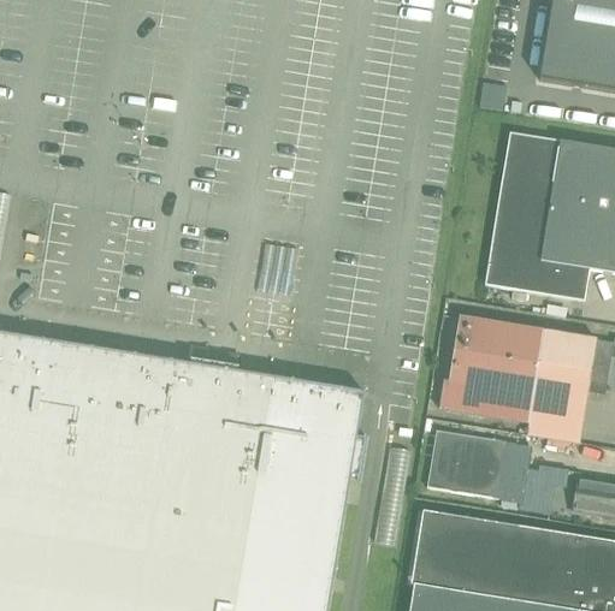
[(549,0),(538,77),(614,89),(614,0),(549,0)]
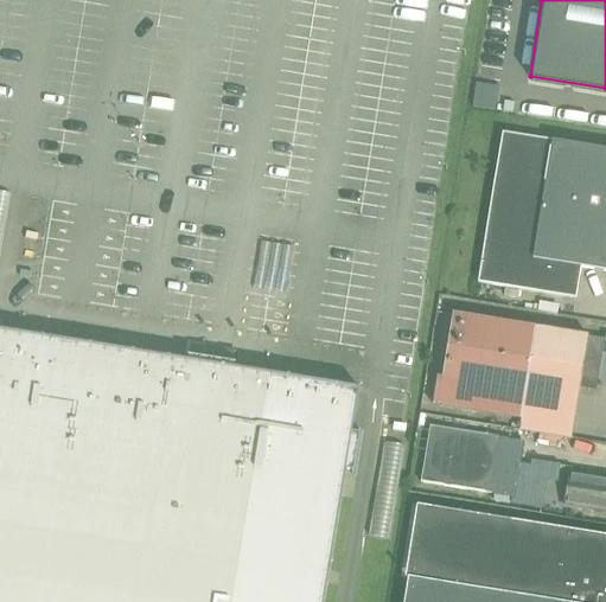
[(605,145),(550,136),(501,128),(477,279),(575,293),(580,262),(605,267),(605,145)]
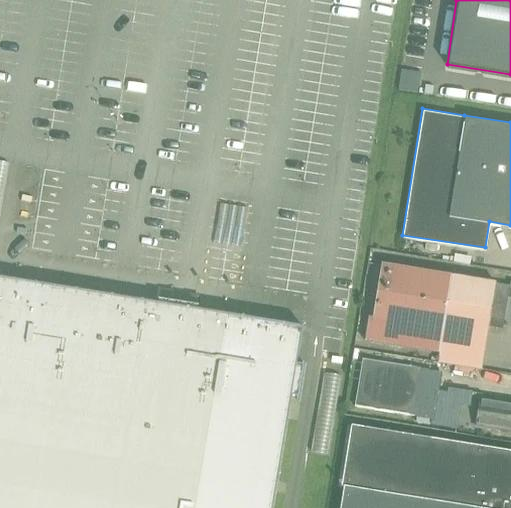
[(509,282),(495,280),(452,273),(381,261),(372,315),(368,314),(364,337),(439,349),(446,308),(472,313),(472,317),(474,320),(478,322),(487,323),(488,323),(488,321),(492,299),(506,301),(507,294),(509,282)]
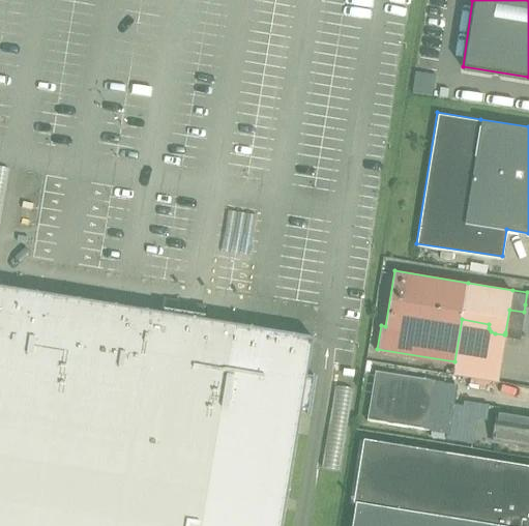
[(0,525),(281,525),(300,407),(306,408),(305,410),(307,410),(314,373),(312,373),(312,375),(306,374),(313,335),(266,327),(234,322),(105,301),(105,298),(47,289),(45,289),(45,291),(0,284),(0,525)]
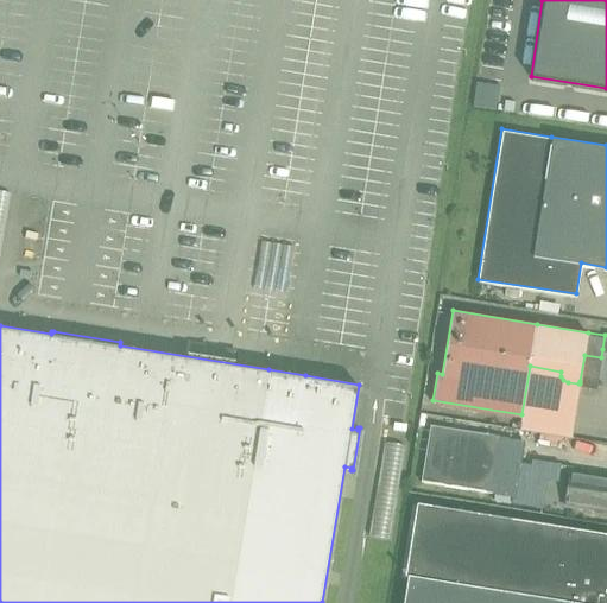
[(421,478),(514,494),(523,437),(429,421),(421,478)]
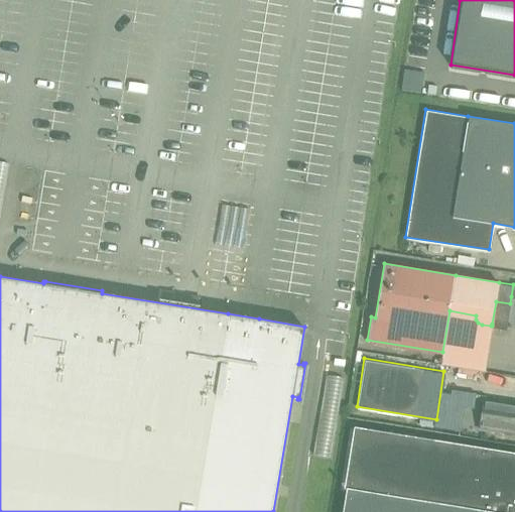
[(343,375),(327,373),(313,452),(330,455),(343,375)]
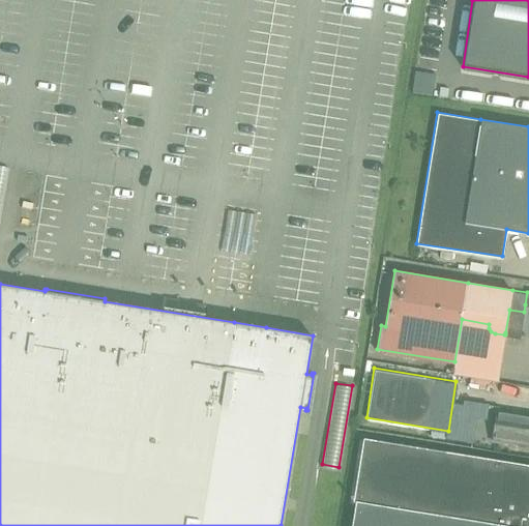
[(528,412),(523,411),(522,413),(496,409),(491,437),(528,442),(528,412)]
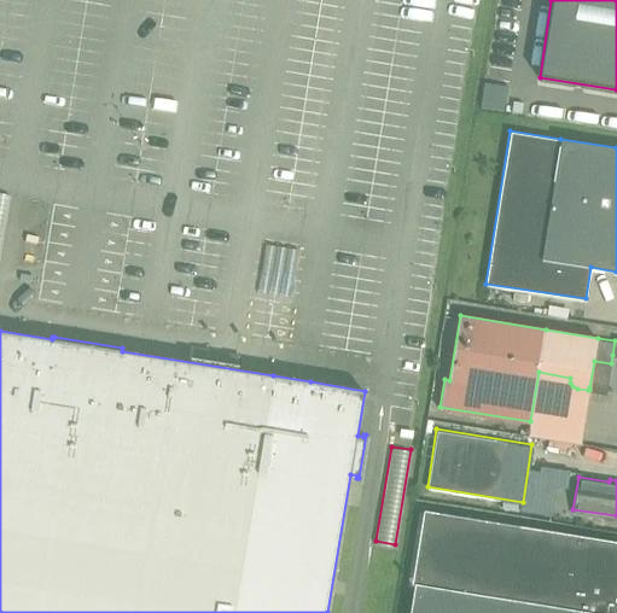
[(616,612),(616,541),(495,521),(492,517),(487,520),(472,518),(469,513),(464,517),(448,514),(444,509),(440,512),(419,509),(406,583),(414,584),(408,612),(616,612)]
